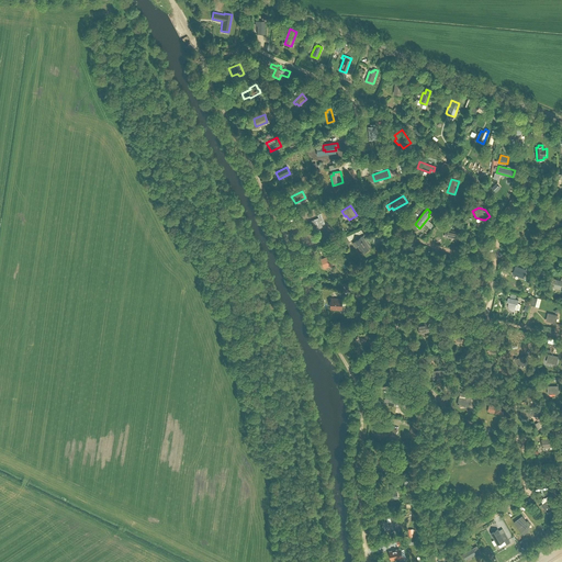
[(322,227),(319,222),(323,221),(321,213),(317,214),(318,217),(310,221),(311,226),(312,225),(313,228),(318,227),(318,228),(322,227)]
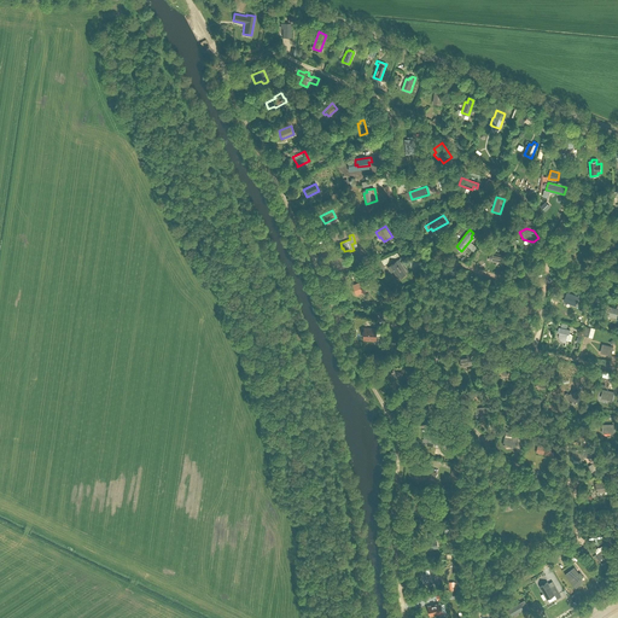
[(398,279),(404,274),(403,273),(408,270),(401,258),(390,266),(398,279)]
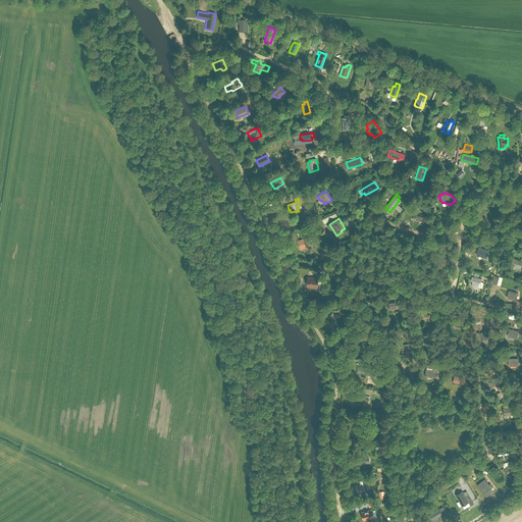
[(321,220),(317,223),(320,229),(325,226),(321,220)]
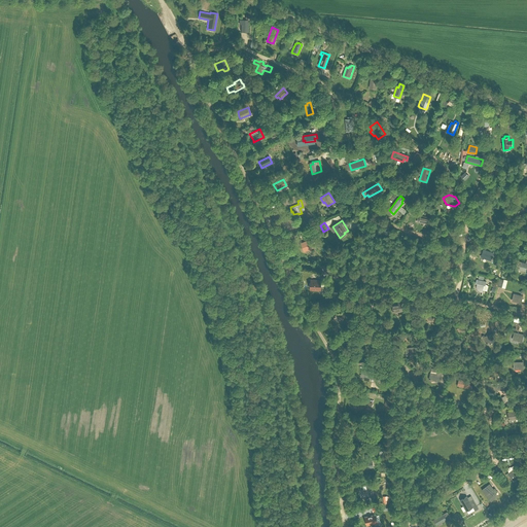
[(313,248),(310,242),(313,241),(311,236),(308,237),(309,240),(301,243),(303,247),(304,247),(305,250),(310,248),(310,249),(313,248)]
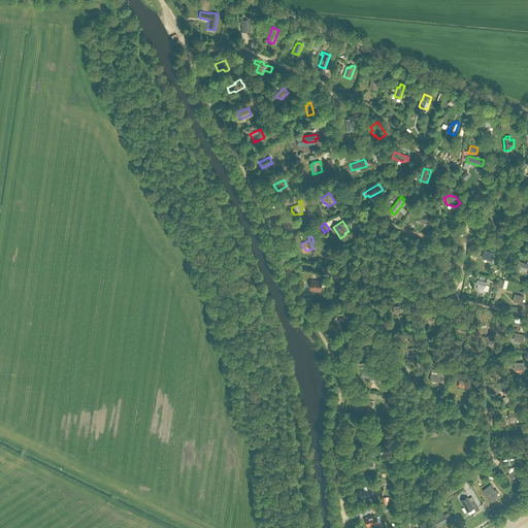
[(494,254),(484,250),(482,256),(488,259),(491,261),(492,256),(496,258),(498,252),(495,251),(494,254)]
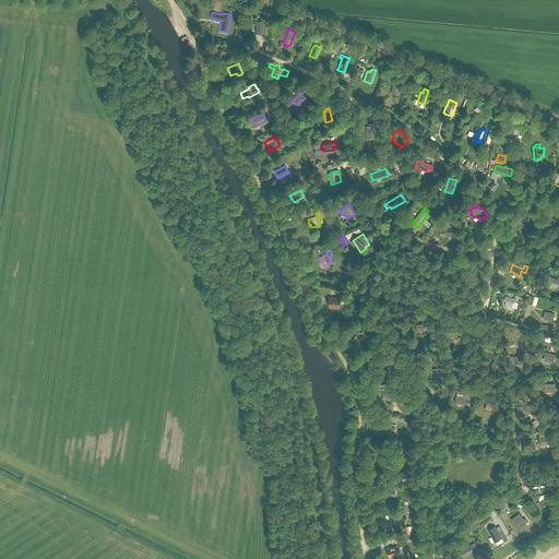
[(558,275),(558,278),(549,276),(547,285),(557,288),(558,283),(558,282),(558,275)]
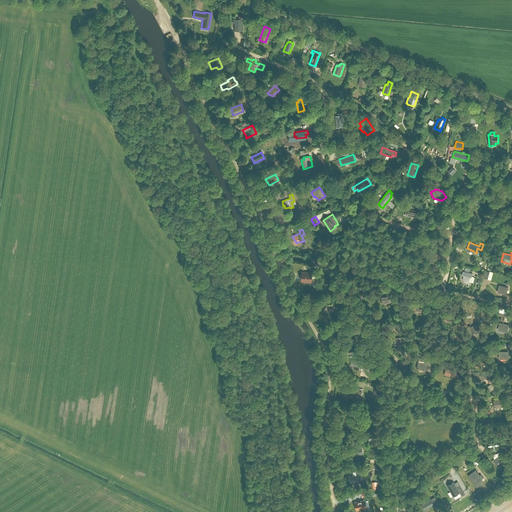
[(302,271),(302,282),(312,283),(312,277),(316,278),(316,269),(312,269),(312,272),(302,271)]
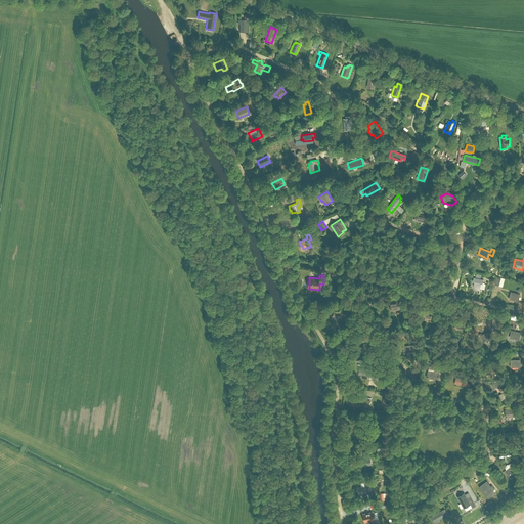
[(483,289),(485,284),(482,282),(483,279),(473,276),(473,280),(474,280),(473,284),(474,287),(476,289),(479,290),(480,288),(483,289)]
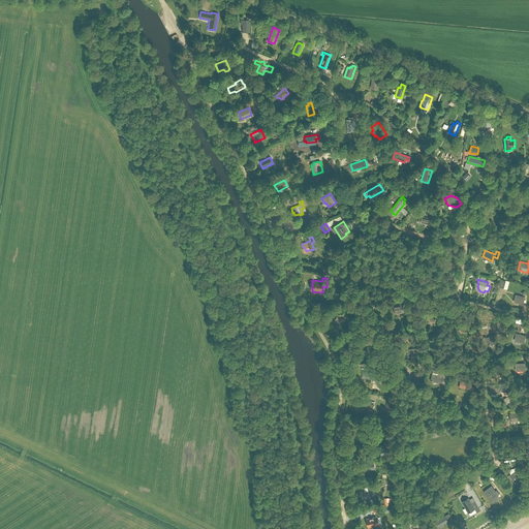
[(523,304),(525,297),(516,293),(515,298),(516,298),(515,301),(519,302),(519,303),(523,304)]
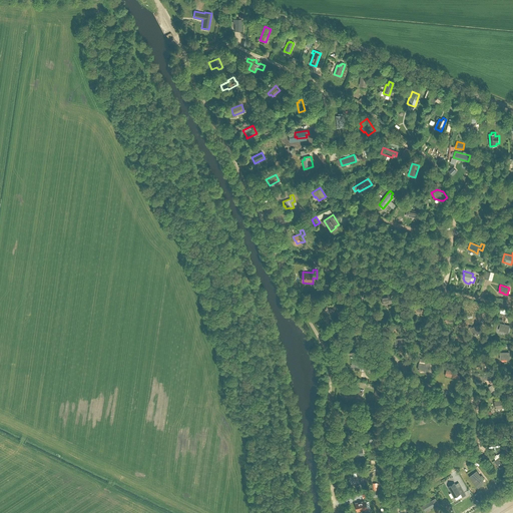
[(334,313),(336,306),(329,303),(326,310),(334,313)]
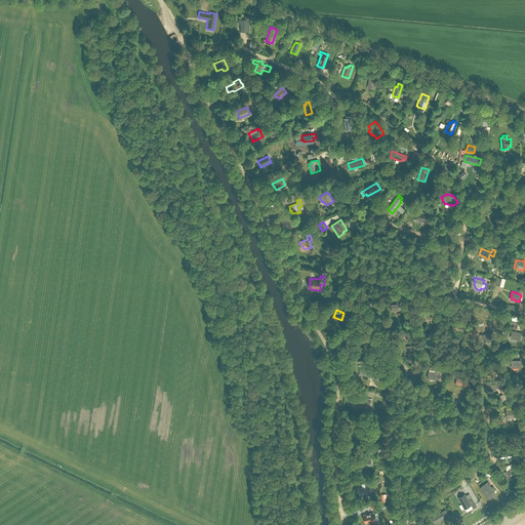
[(425,310),(421,310),(421,313),(425,313),(425,320),(431,319),(431,322),(435,321),(434,312),(426,313),(425,310)]
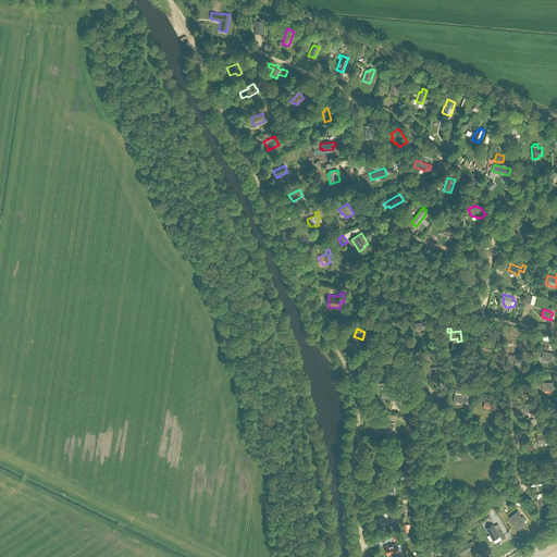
[(491,348),(493,347),(493,343),(495,343),(494,338),(491,339),(491,341),(482,343),(483,349),(491,348)]
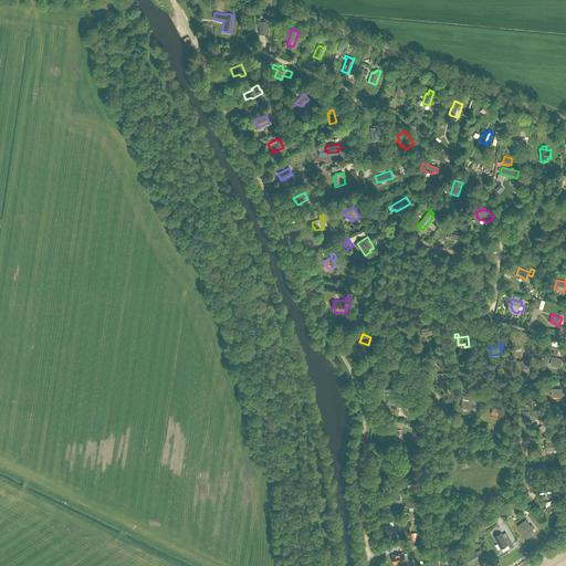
[(559,366),(561,358),(552,356),(551,359),(551,360),(551,364),(556,365),(556,366),(559,366)]
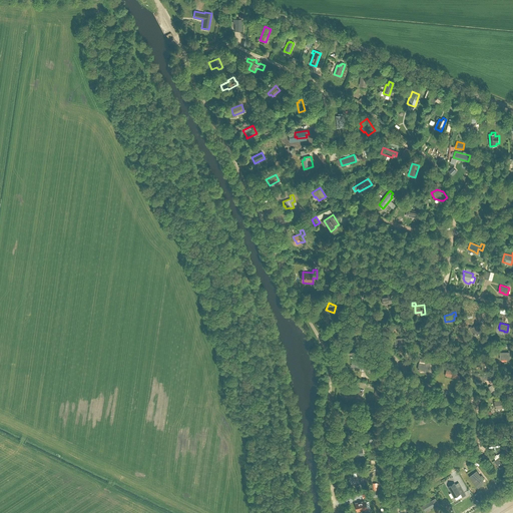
[(479,325),(472,328),(472,326),(469,327),(470,330),(471,329),(473,334),(479,332),(482,331),(479,325)]
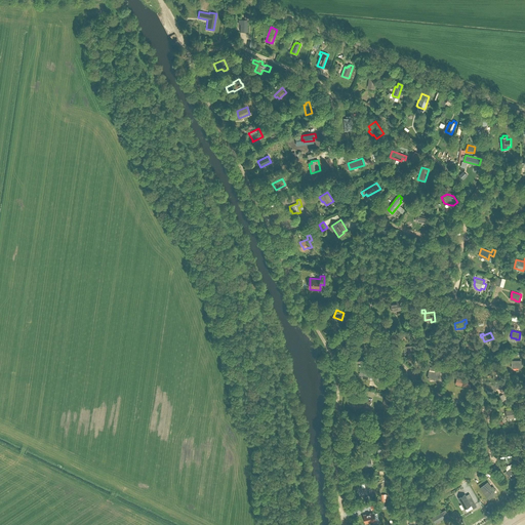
[(405,347),(405,345),(402,346),(402,348),(404,348),(405,354),(414,353),(413,346),(405,347)]
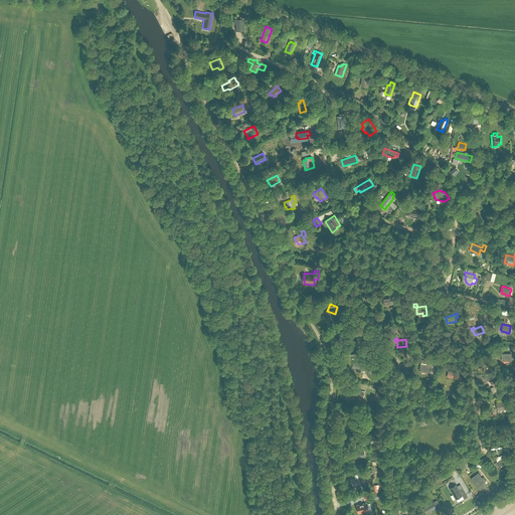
[(431,363),(432,359),(426,359),(426,360),(421,359),(419,371),(428,372),(430,366),(432,367),(433,364),(431,363)]
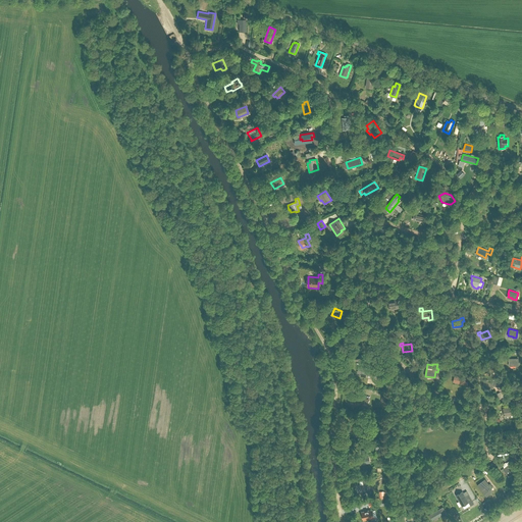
[(374,370),(370,369),(359,366),(358,370),(360,370),(359,373),(361,373),(361,376),(366,377),(366,374),(372,376),(374,370)]
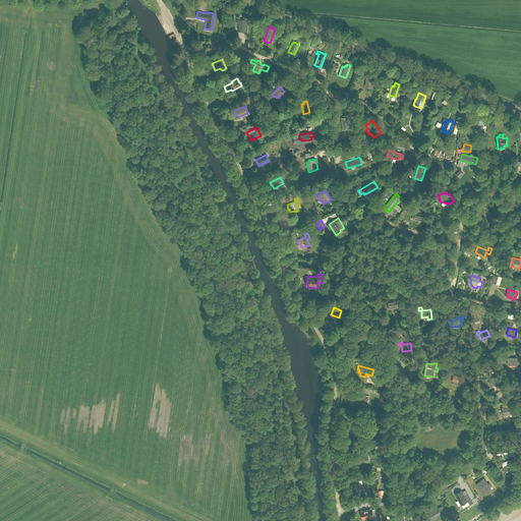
[(464,384),(465,378),(454,375),(453,380),(454,380),(454,382),(464,384)]
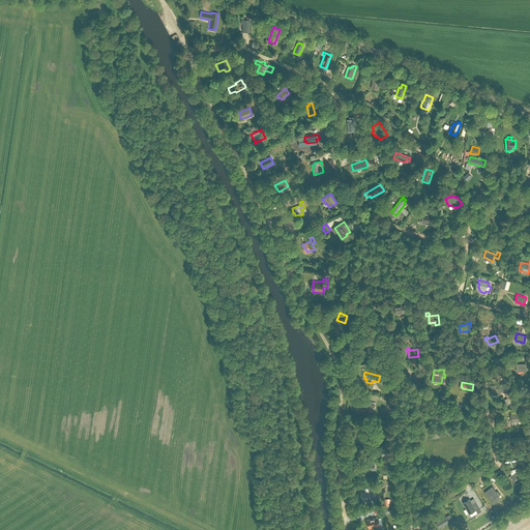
[(492,385),(492,393),(493,393),(493,394),(498,394),(498,393),(501,394),(502,392),(506,392),(507,385),(501,385),(501,386),(492,385)]
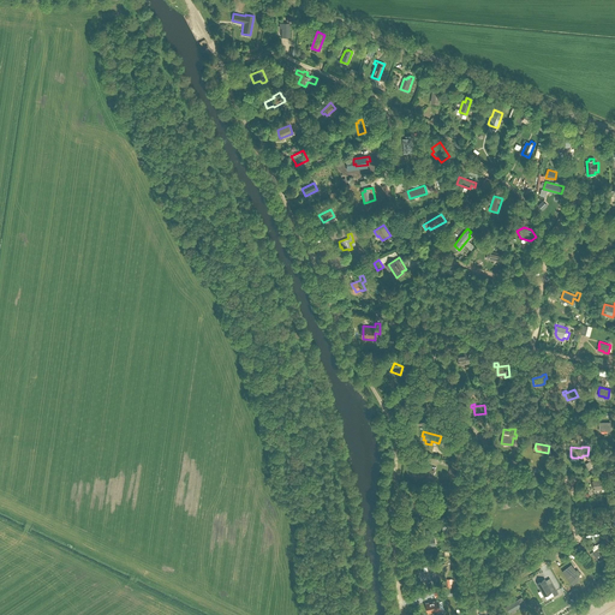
[(422,475),(428,477),(431,478),(433,473),(434,473),(435,471),(417,466),(416,472),(422,473),(422,475)]
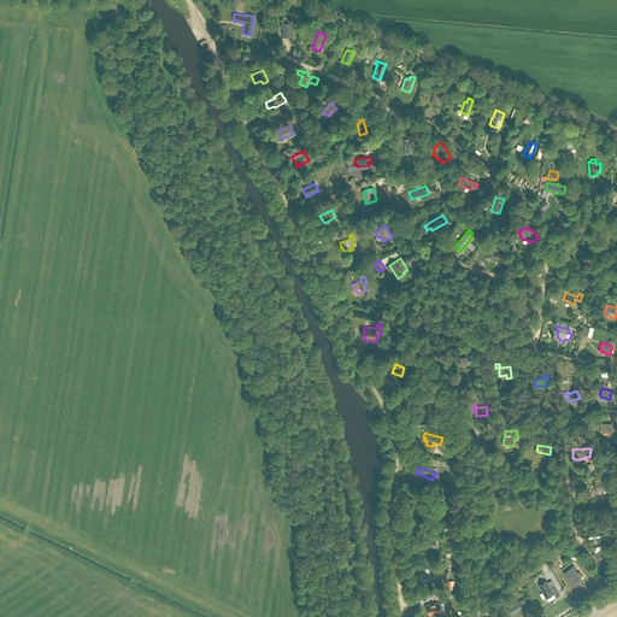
[(597,492),(606,491),(605,483),(609,482),(607,475),(604,476),(605,481),(594,483),(597,492)]
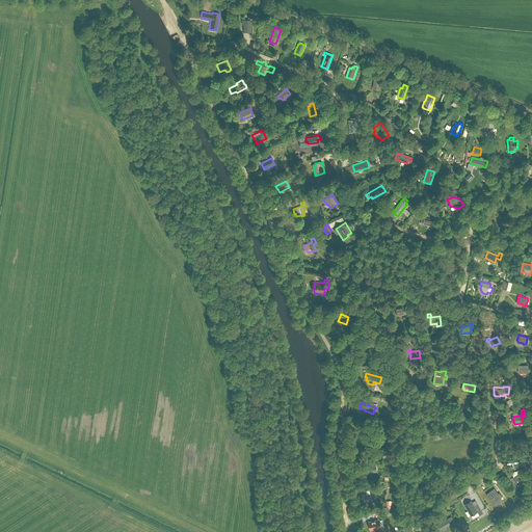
[(358,432),(356,435),(356,437),(367,442),(368,441),(369,436),(358,432)]
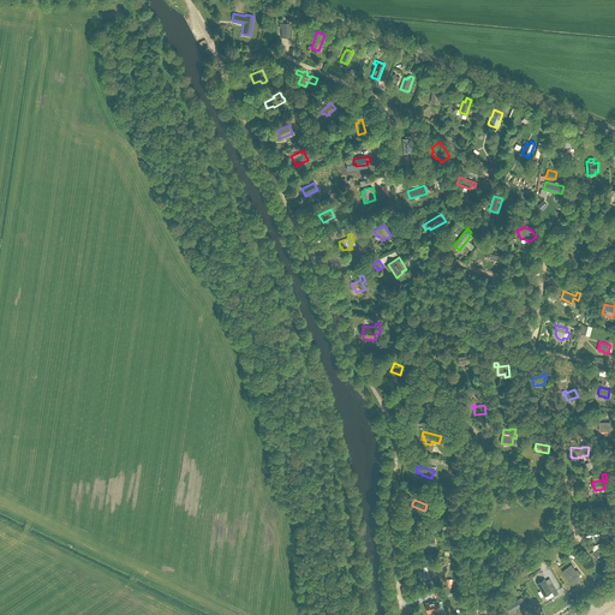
[(416,551),(424,549),(424,548),(430,547),(429,543),(434,542),(433,538),(416,542),(416,544),(415,545),(416,551)]
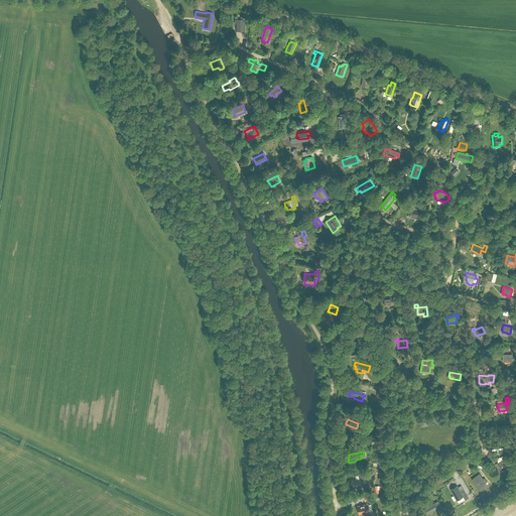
[(497,459),(499,463),(497,464),(503,471),(508,467),(503,460),(505,458),(503,456),(500,458),(500,457),(497,459)]
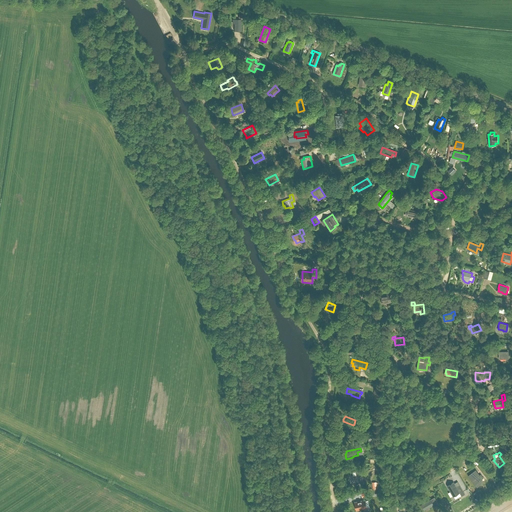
[(361,481),(366,480),(364,470),(355,471),(356,475),(350,476),(351,483),(361,481)]
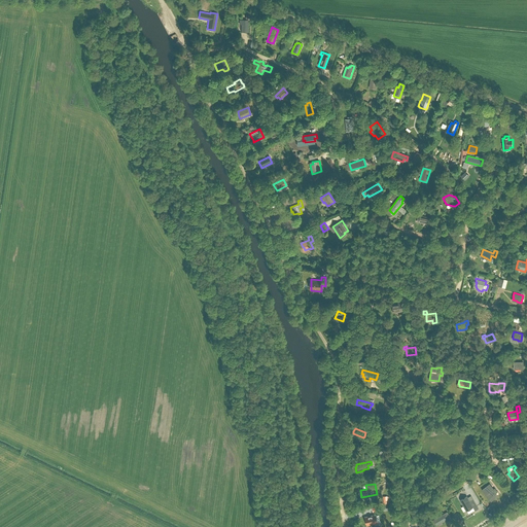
[(489,484),(482,490),(489,498),(497,491),(495,488),(494,489),(493,489),(489,484)]
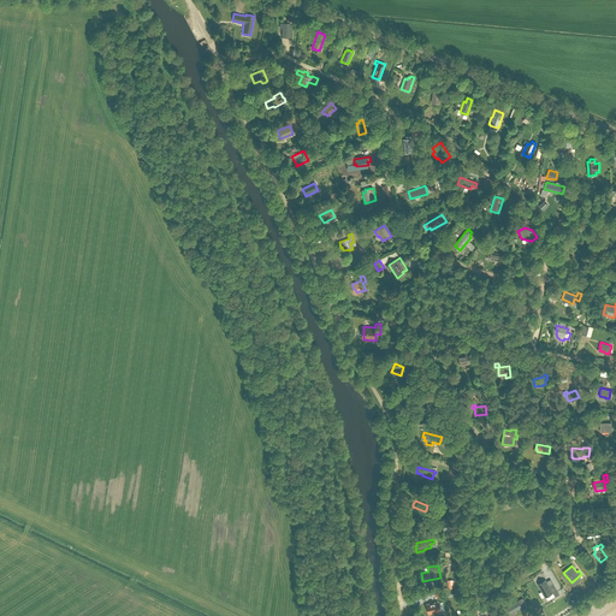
[(549,585),(546,580),(538,585),(545,597),(552,592),(555,597),(560,594),(554,584),(549,585)]
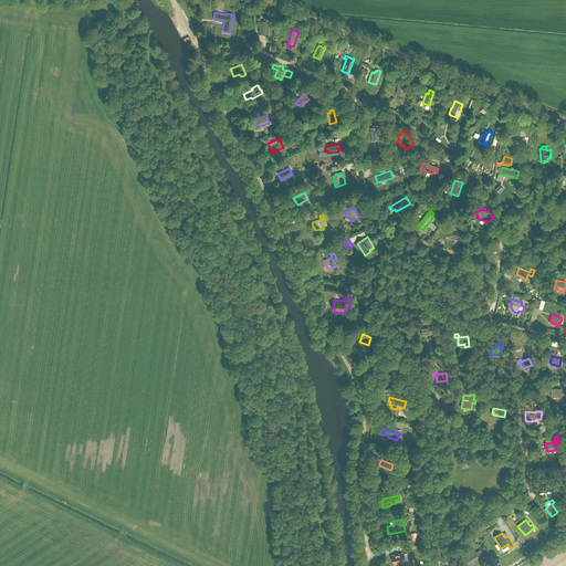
[(481,559),(485,557),(480,549),(465,558),(469,563),(473,559),(474,561),(480,558),(481,559)]
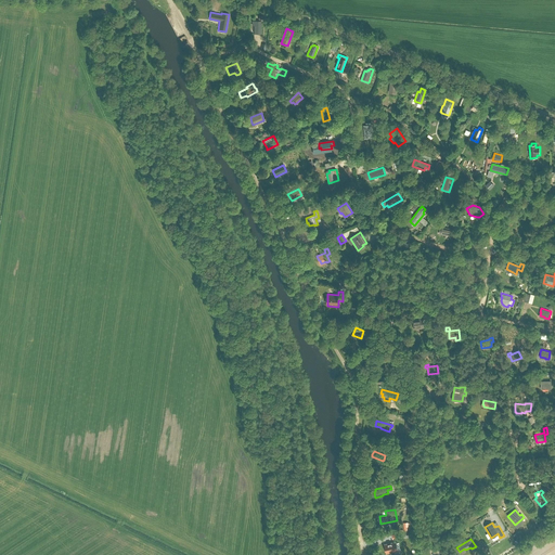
[(396,543),(385,545),(387,554),(392,553),(398,552),(397,551),(400,550),(399,543),(396,544),(396,543)]
